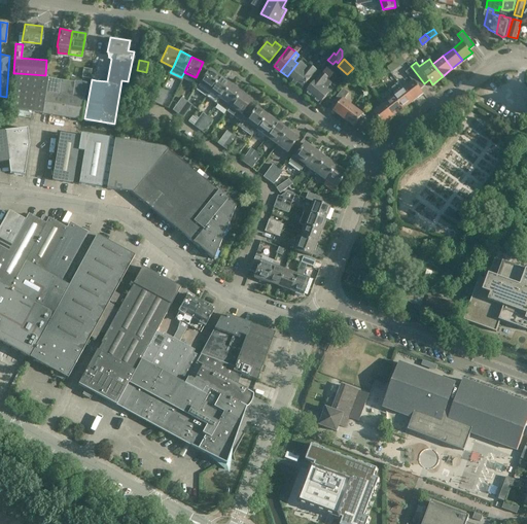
[(301,66),(297,63),(287,76),(294,81),(309,63),(306,60),(301,66)]
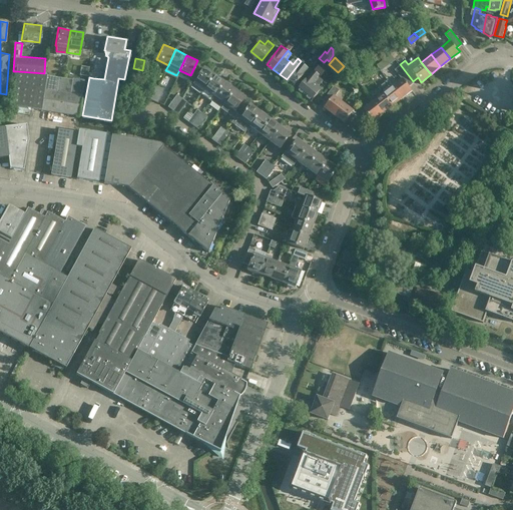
[(382,59),(377,63),(381,69),(386,65),(382,59)]
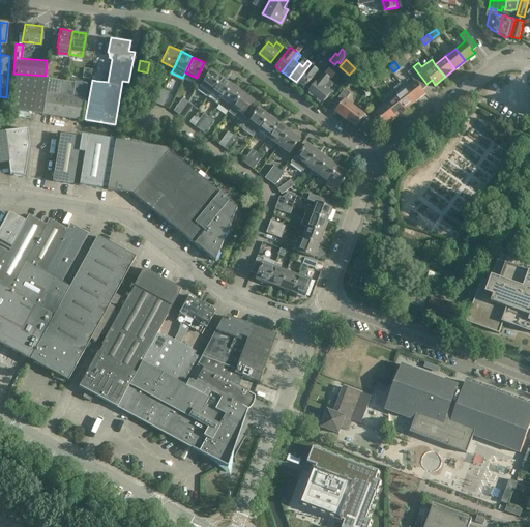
[(318,68),(311,63),(296,82),(303,87),(318,68)]
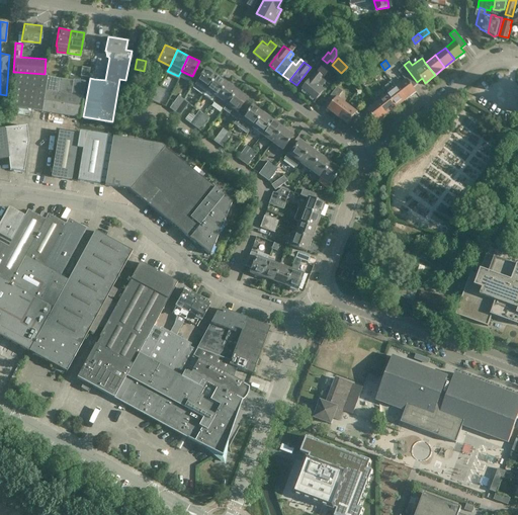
[(397,85),(406,97),(416,90),(413,85),(417,82),(404,65),(399,69),(406,78),(397,85)]
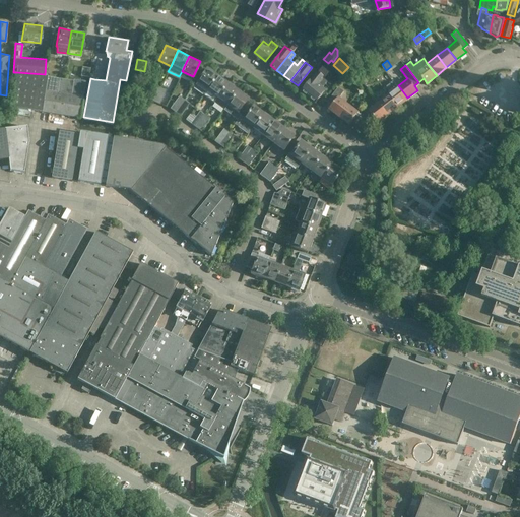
[(192,85),(203,93),(217,73),(207,66),(192,85)]
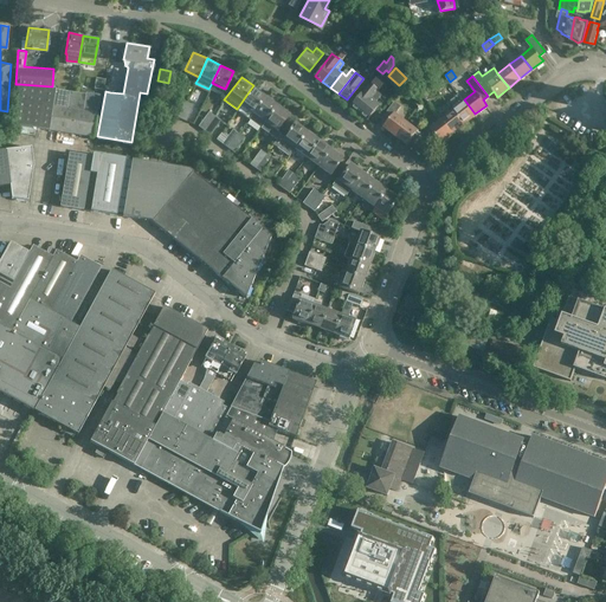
[(440,77),(432,84),(437,89),(445,82),(440,77)]
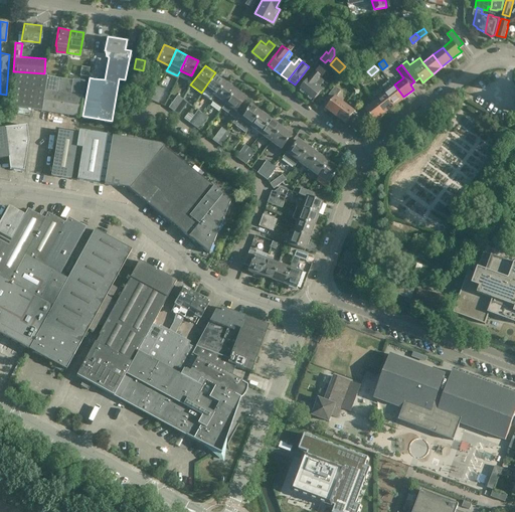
[(306,94),(321,74),(314,68),(299,89),(306,94)]
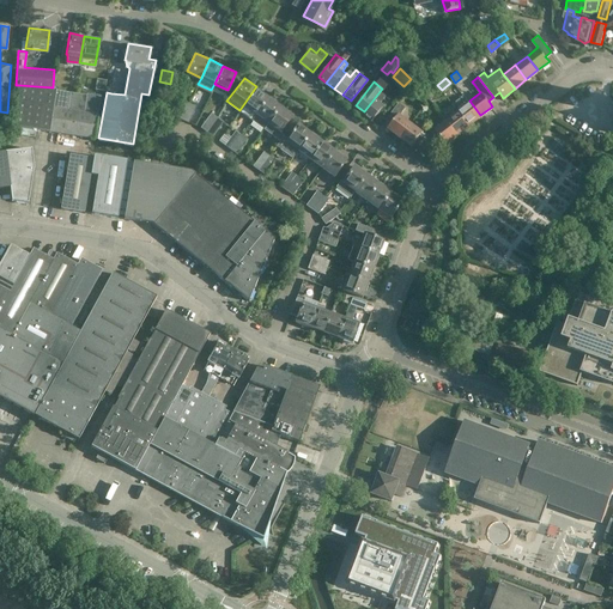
[(86,92),(70,90),(53,87),(19,85),(13,123),(93,135),(99,93),(86,91),(86,92)]
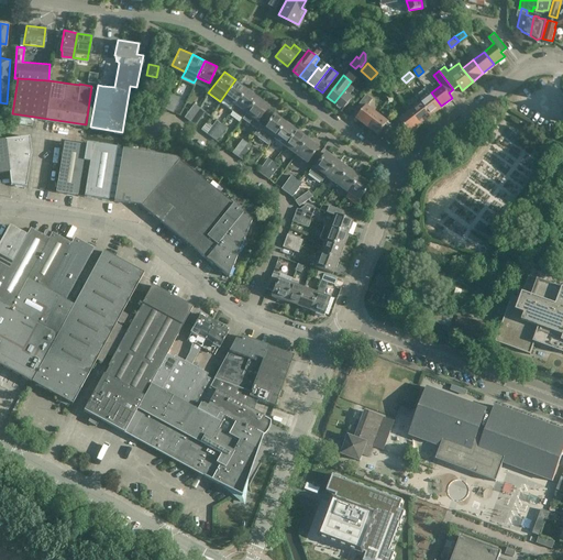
[(406,83),(401,78),(395,84),(398,89),(406,83)]
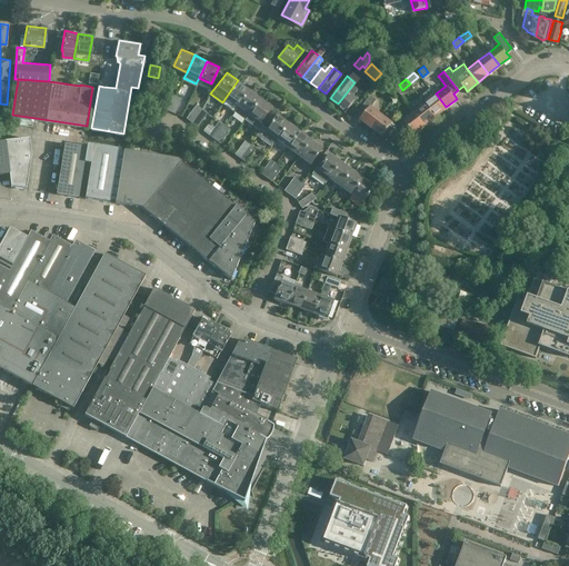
[(222,102),(233,110),(249,89),(238,80),(222,102)]
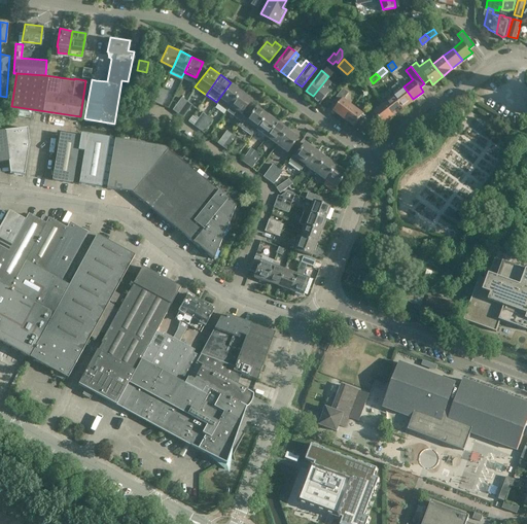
[(332,78),(328,76),(313,96),(320,102),(330,89),(326,85),(332,78)]
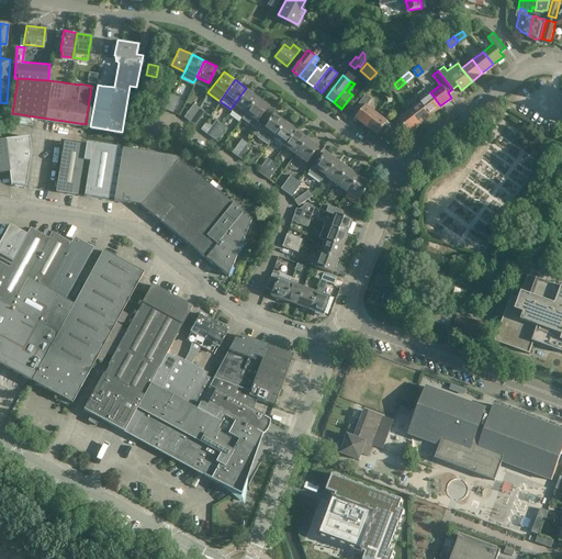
[(246,88),(231,109),(242,116),(246,111),(257,96),(246,88)]
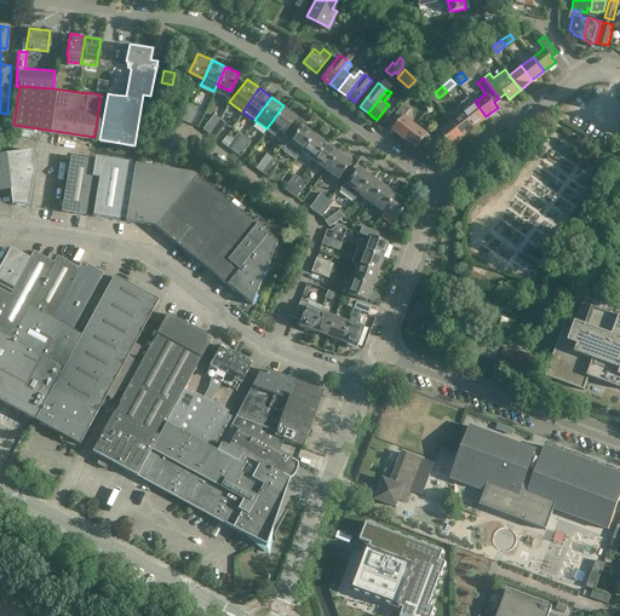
[(183,119),(191,102),(185,99),(177,115),(183,119)]
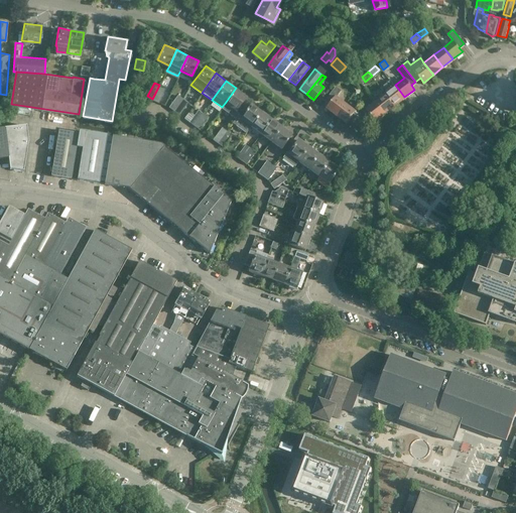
[(159,85),(152,99),(158,101),(165,88),(159,85)]
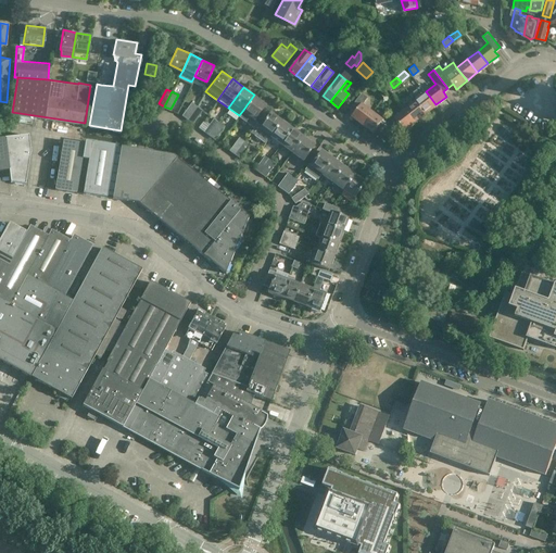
[(352,114),(363,123),(373,110),(363,102),(368,96),(363,91),(351,107),(355,110),(352,114)]
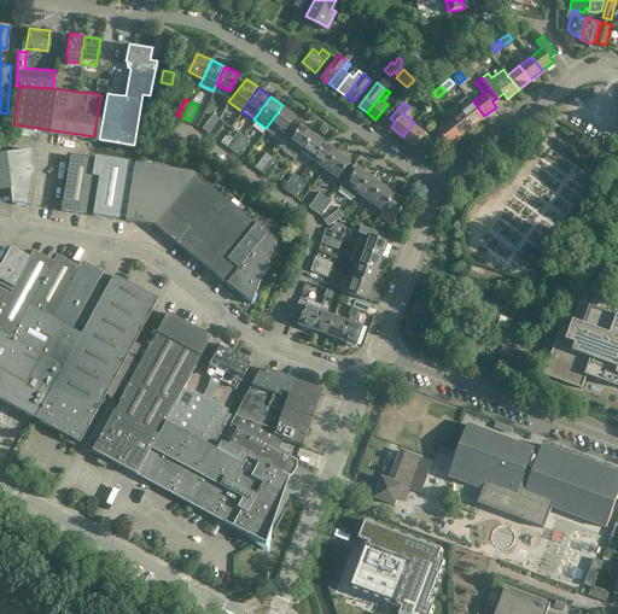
[(473,126),(484,116),(473,101),(461,111),(473,126)]
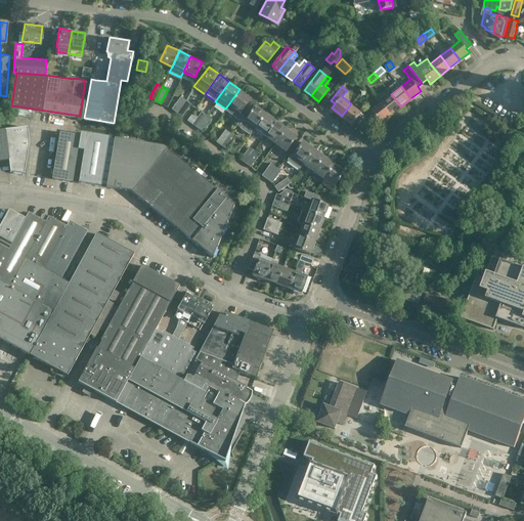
[(250,97),(239,89),(229,103),(239,112),(250,97)]
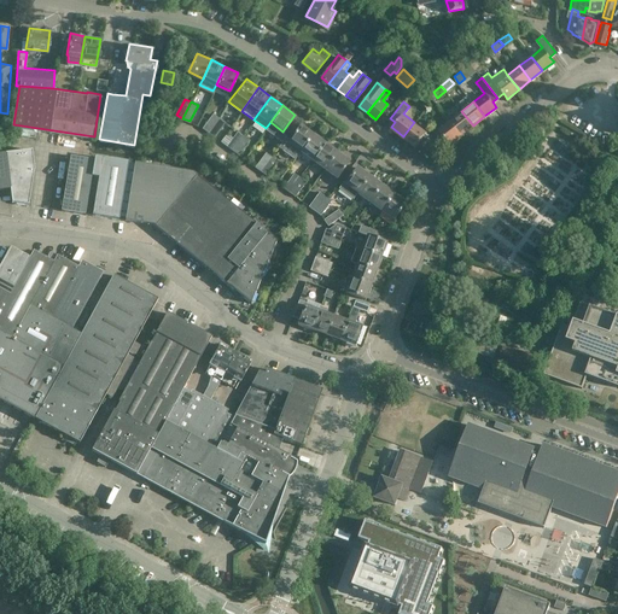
[(202,127),(209,132),(219,116),(213,111),(202,127)]
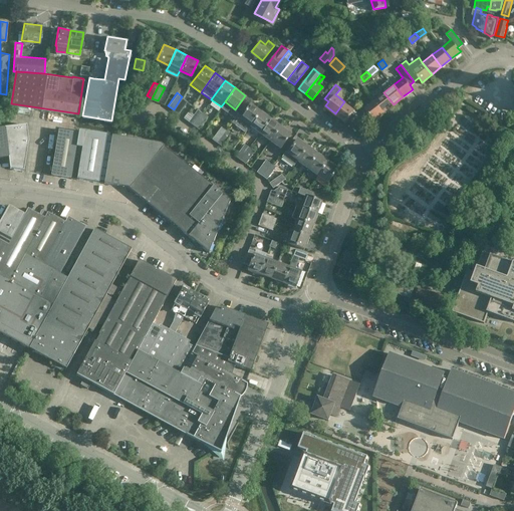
[(374,100),(383,111),(394,104),(383,92),(374,100)]
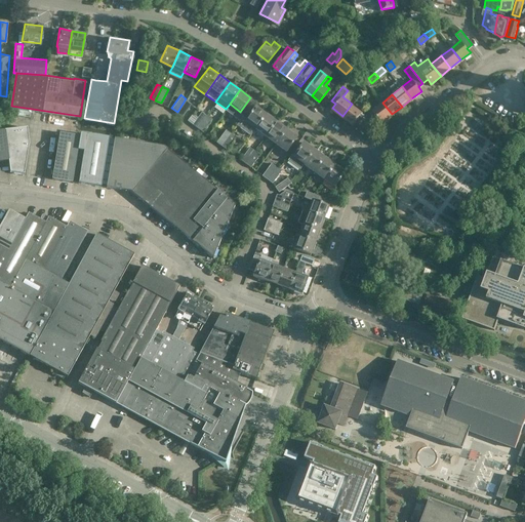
[(186,98),(177,112),(182,115),(191,103),(186,98)]
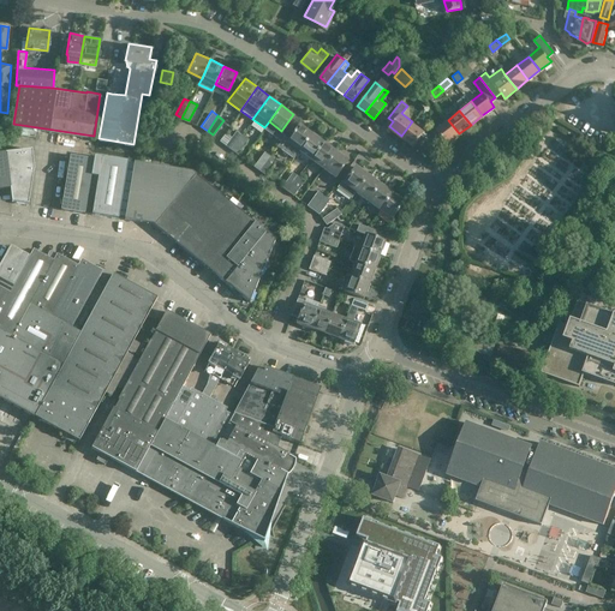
[(430,129),(429,149),(443,138),(448,143),(459,133),(448,120),(437,129),(435,125),(430,129)]
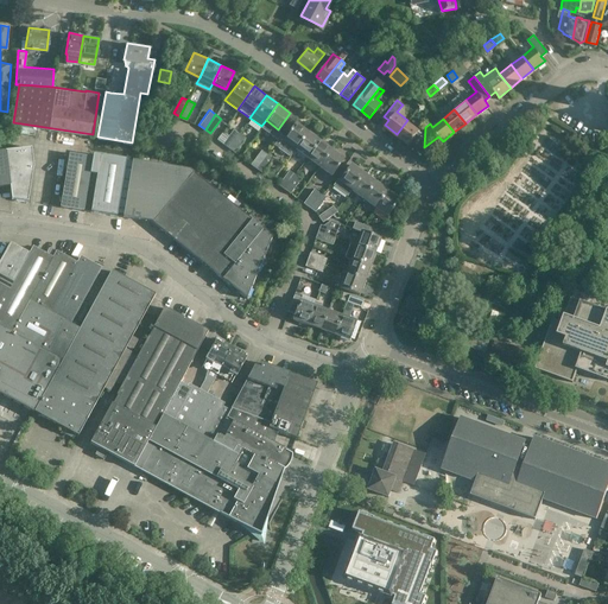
[(412,138),(424,147),(425,127),(424,128),(420,126),(419,128),(407,120),(397,134),(409,142),(412,138)]
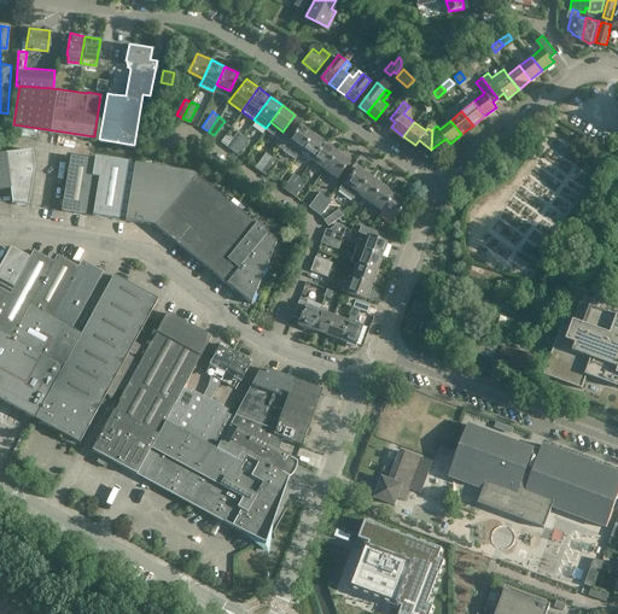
[(301,148),(313,132),(299,123),(289,138),(285,135),(278,145),(293,157),(301,148)]
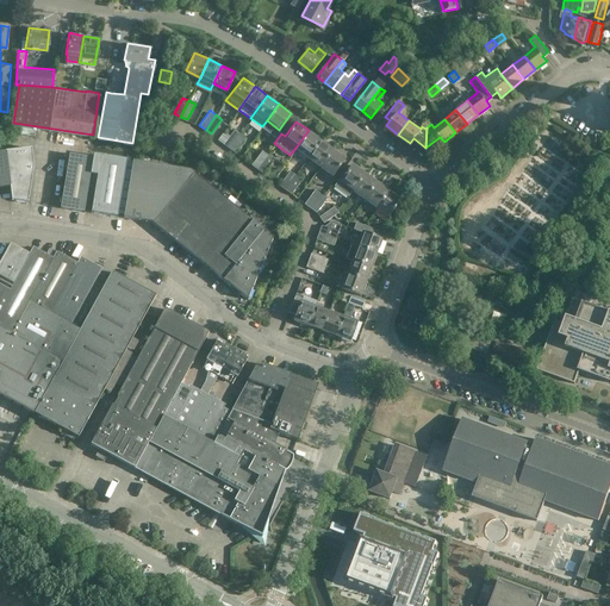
[(14,124),(13,131),(37,135),(38,127),(14,124)]
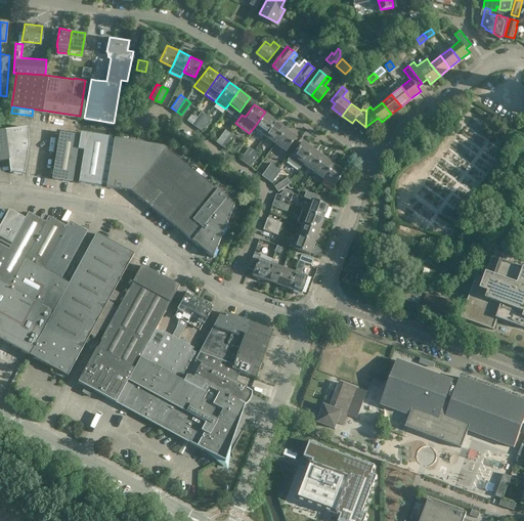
[(191,122),(197,126),(206,114),(201,110),(191,122)]
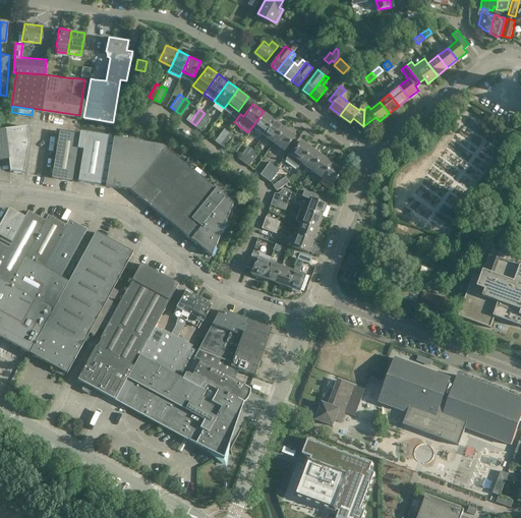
[(264,133),(274,119),(264,111),(253,125),(264,133)]
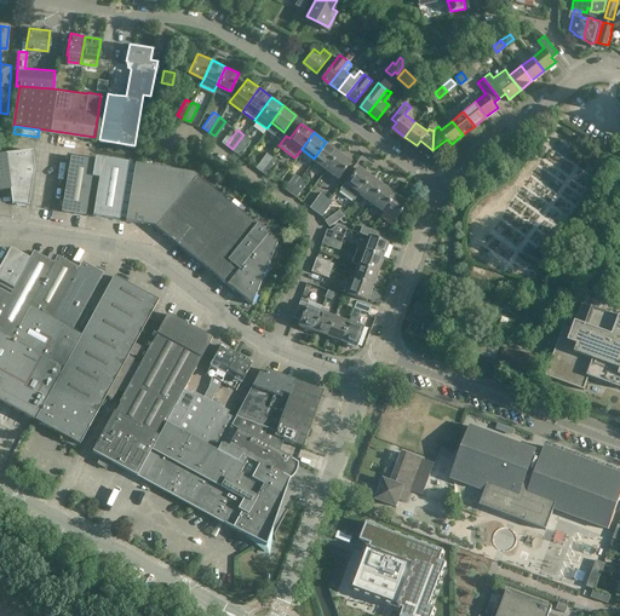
[(244,134),(233,149),(239,154),(250,138),(244,134)]
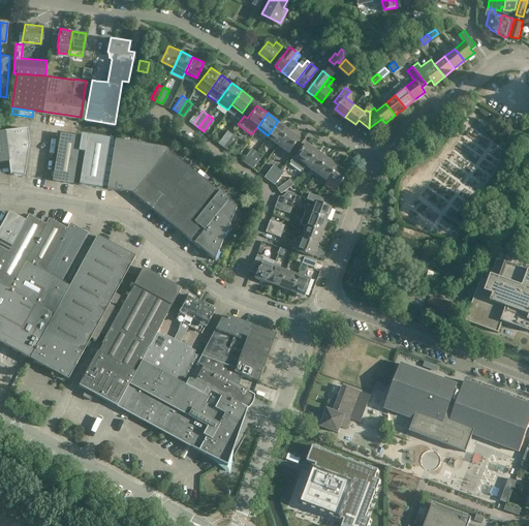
[(278,143),(288,128),(278,121),(268,135),(278,143)]
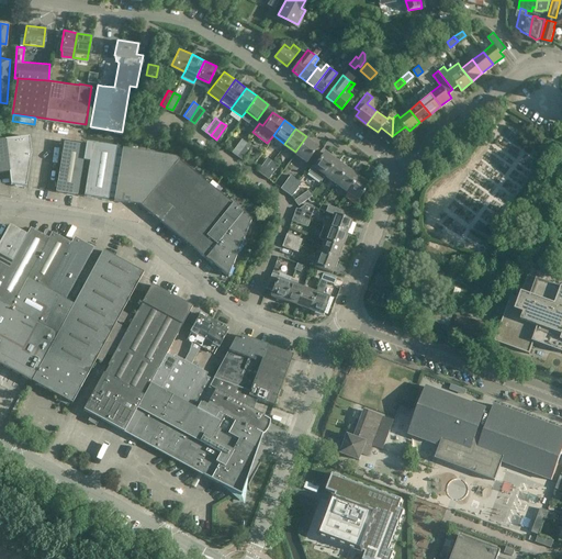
[(4,137),(9,170),(10,182),(11,182),(26,185),(30,153),(31,153),(29,134),(4,137)]
